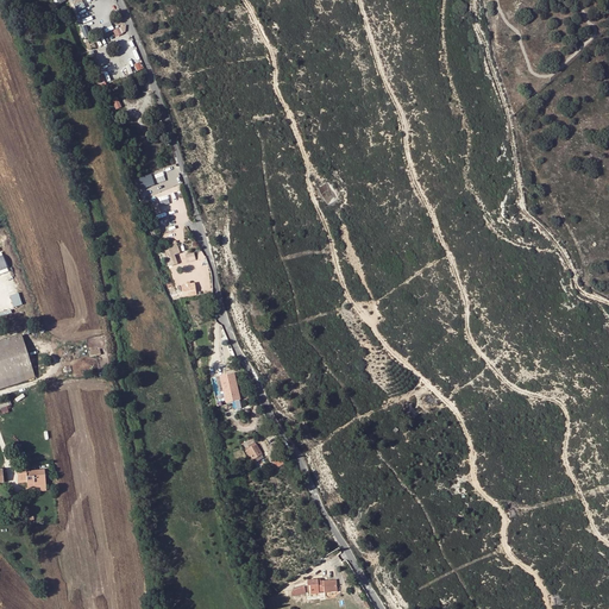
[(79,11),(87,7),(83,0),(75,0),(74,0),(79,11)]
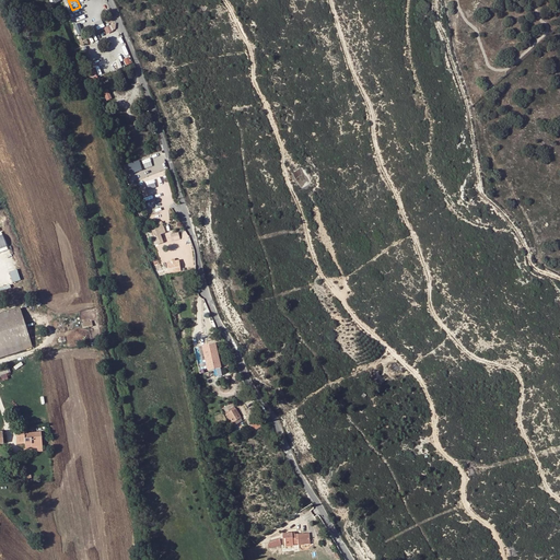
[(95,27),(104,24),(101,16),(92,20),(95,27)]
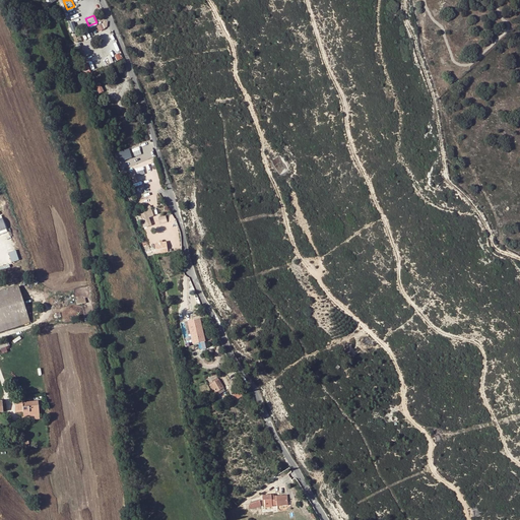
[(147,212),(141,215),(144,223),(150,221),(147,212)]
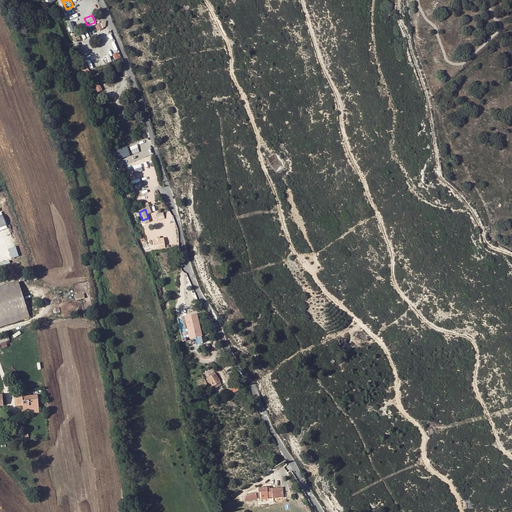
[(3,211),(0,212),(0,231),(9,228),(3,211)]
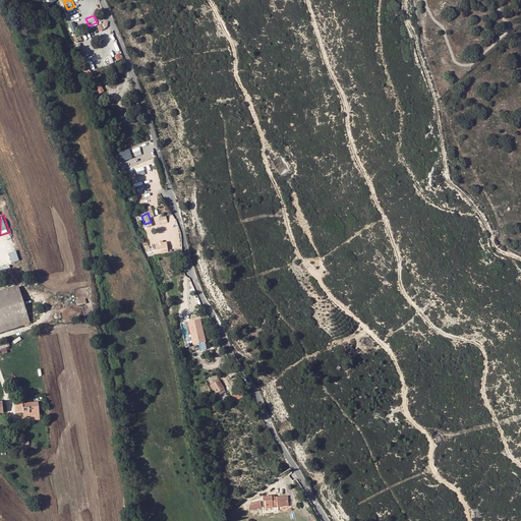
[(10,253),(14,263),(21,259),(17,250),(10,253)]
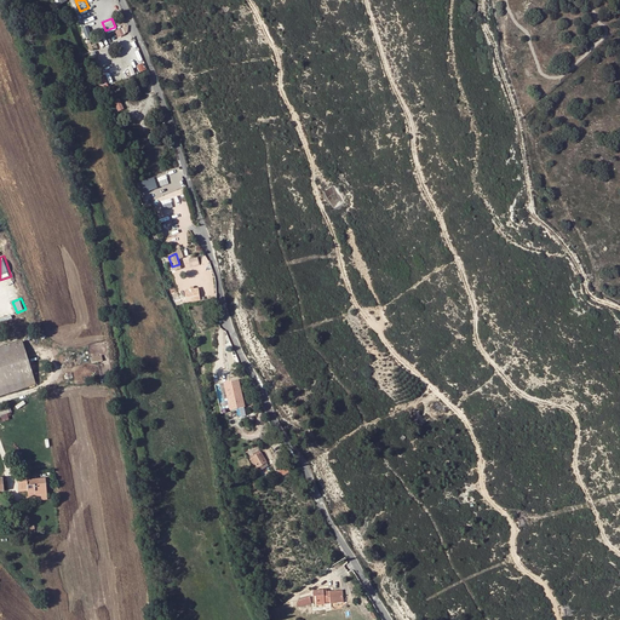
[(23,340),(0,348),(0,396),(36,385),(23,340)]
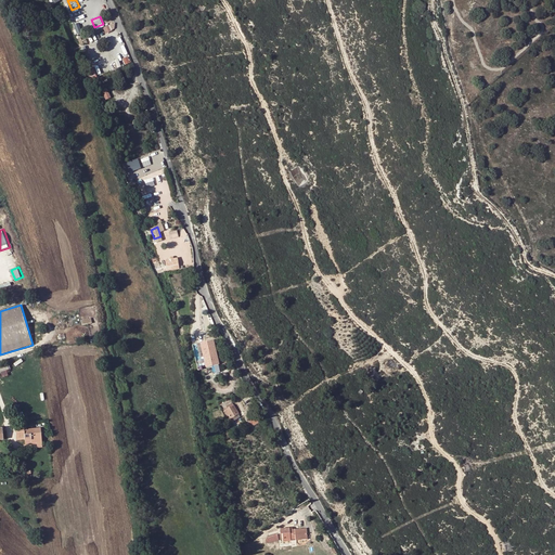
[(210,340),(199,343),(205,368),(216,365),(215,359),(218,359),(215,345),(211,345),(210,340)]
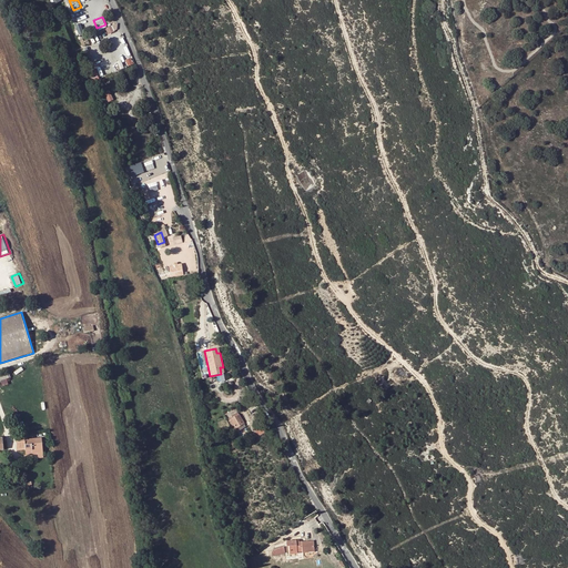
[(3,386),(11,385),(9,373),(0,374),(0,381),(2,381),(3,386)]
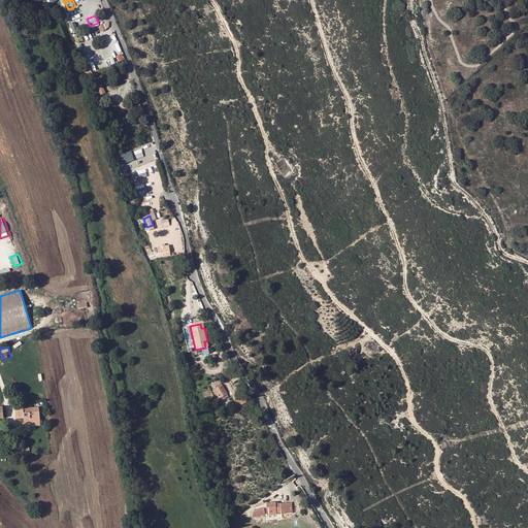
[(219,399),(220,398),(228,394),(223,385),(212,391),(216,396),(217,395),(219,399)]
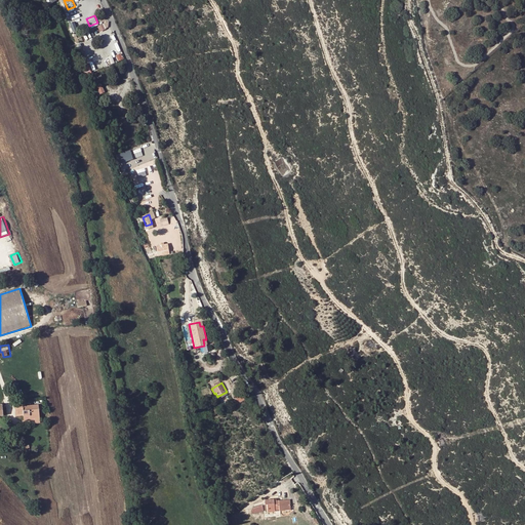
[(23,400),(13,401),(14,409),(23,408),(23,406),(23,400)]
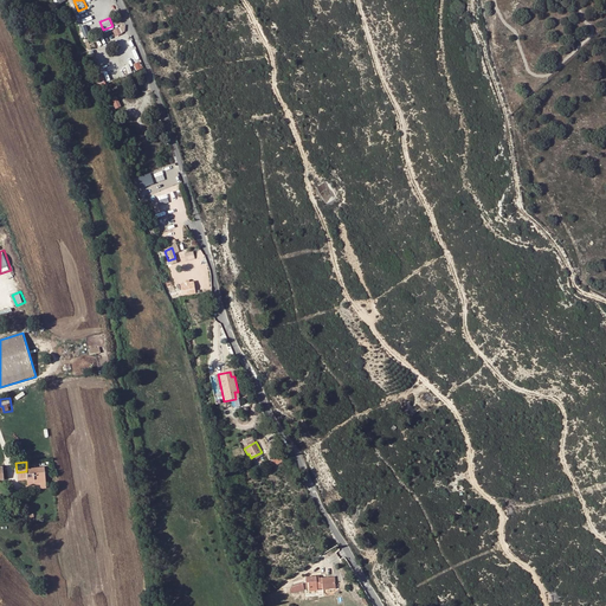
[(27,481),(27,484),(40,483),(40,485),(46,484),(44,466),(26,469),(26,471),(17,472),(18,481),(27,481)]
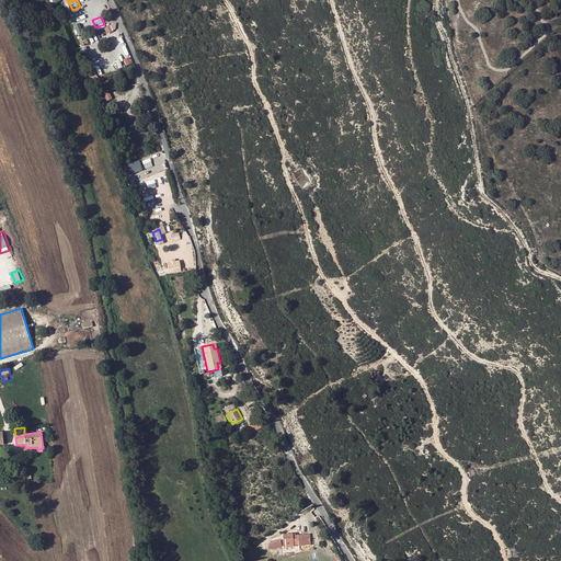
[(293,533),(282,534),(283,539),(286,539),(286,548),(294,547),(294,545),(298,545),(298,547),(311,546),(310,534),(296,535),(293,536),(293,533)]
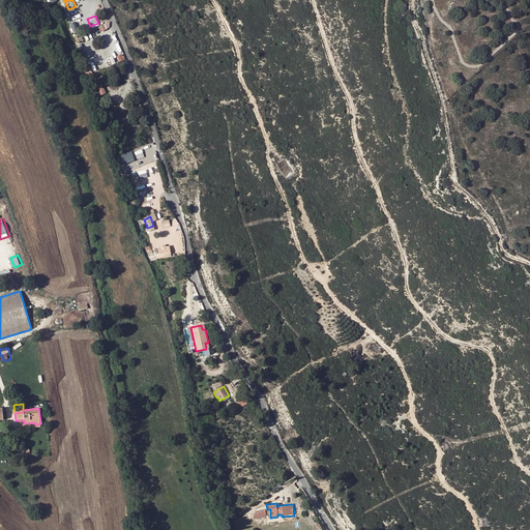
[(265,510),(253,514),(254,519),(266,517),(265,510)]
